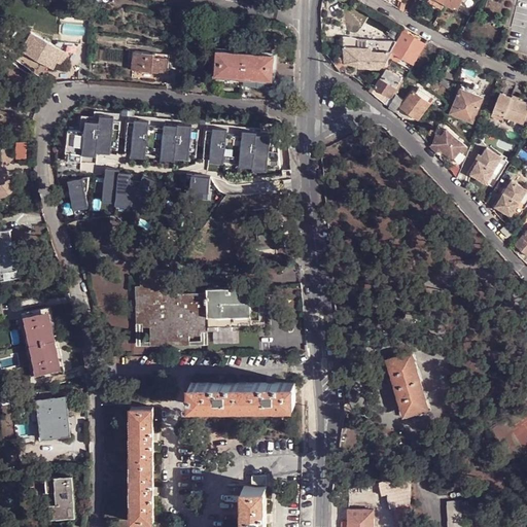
[(13,34),(25,41),(31,30),(20,24),(13,34)]
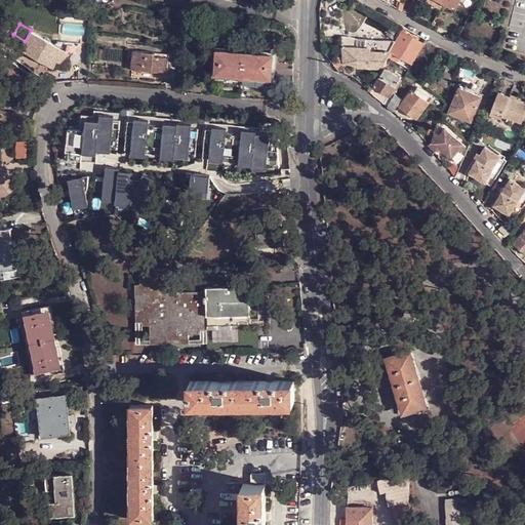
[(25,41),(22,47),(40,58),(41,56),(53,64),(56,58),(62,62),(67,50),(31,30),(25,41)]
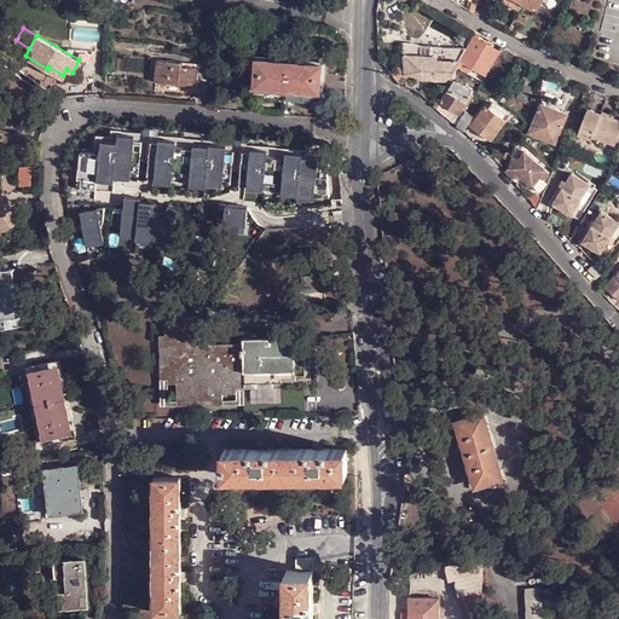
[(476,68),(487,74),(501,51),(474,35),(468,47),(462,59),(466,62),(476,68)]
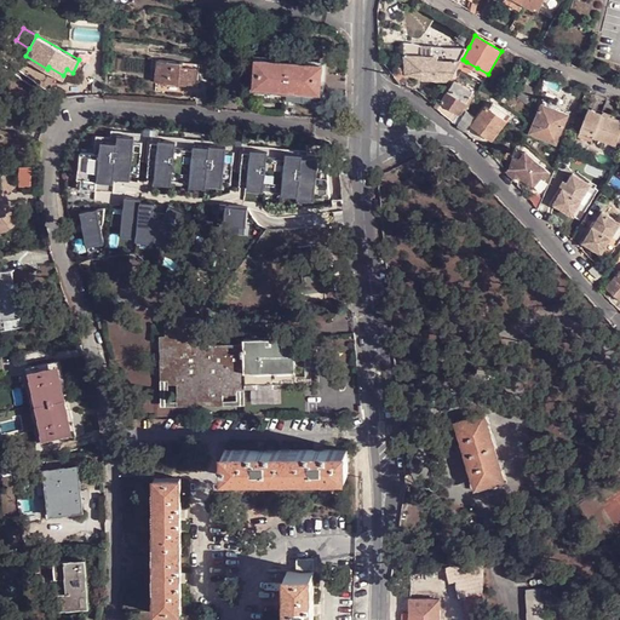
[(406,61),(423,61),(423,41),(405,41),(406,61)]
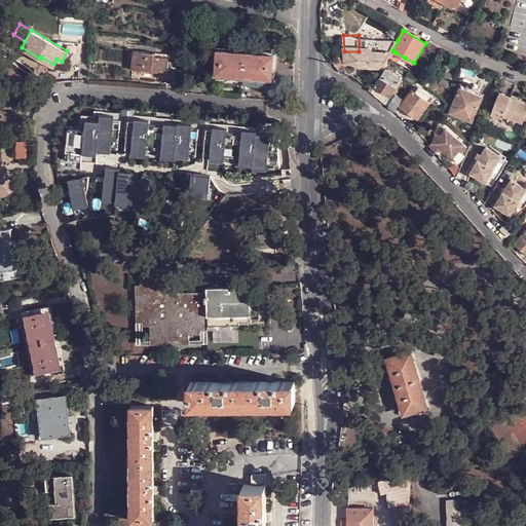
[(392,50),(398,40),(366,39),(365,47),(373,47),(373,50),(391,51),(392,50)]
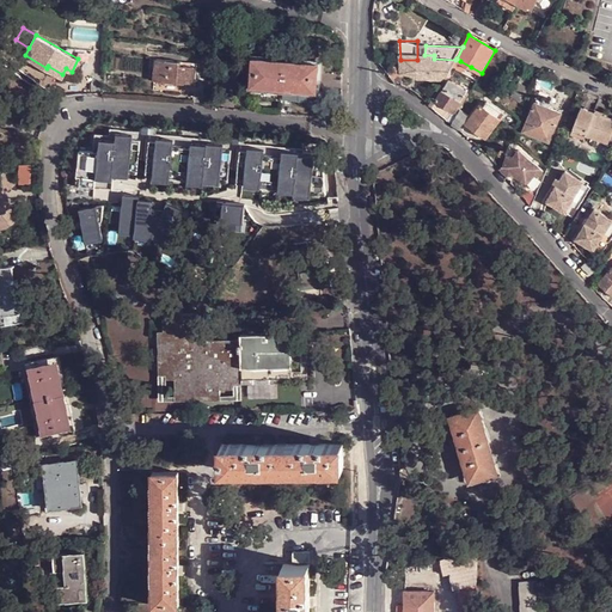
[(154,77),(191,80),(193,62),(181,61),(181,57),(157,55),(154,77)]
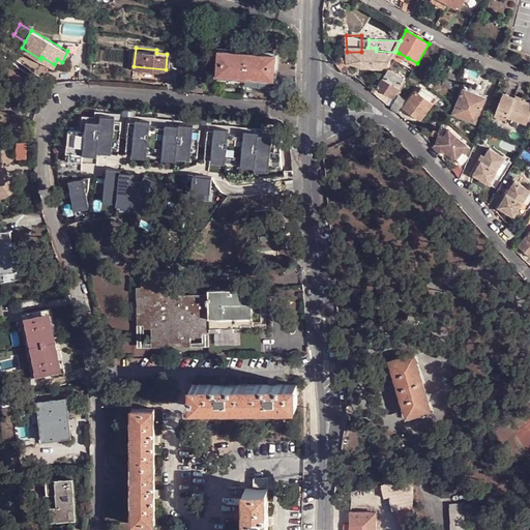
[(273,78),(275,53),(218,48),(216,72),(273,78)]
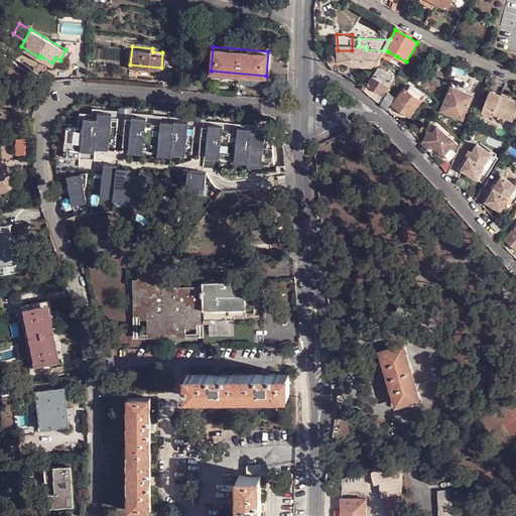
[(152,51),(162,52),(161,68),(164,68),(166,49),(152,48),(152,51)]
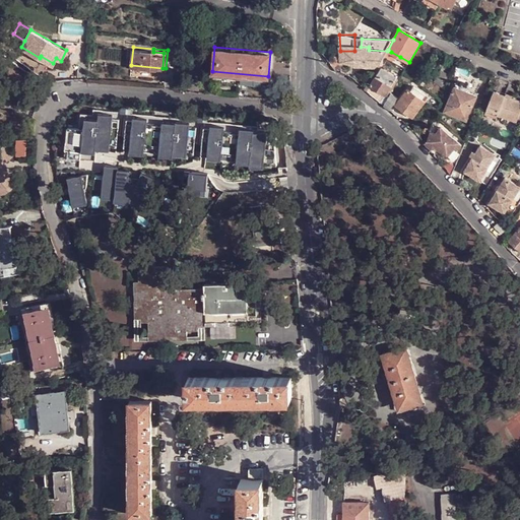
[(362,66),(378,67),(379,65),(387,51),(369,50),(362,50),(362,51),(362,60),(362,66)]
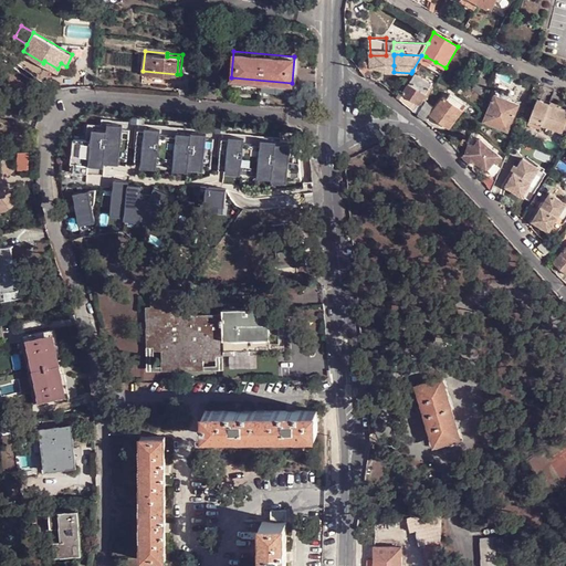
[(386,64),(387,55),(386,55),(370,55),(370,62),(386,64)]
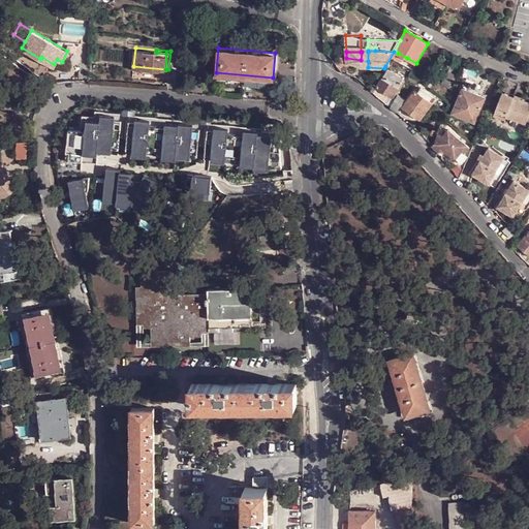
[(53,66),(54,64),(41,57),(40,59),(53,66)]
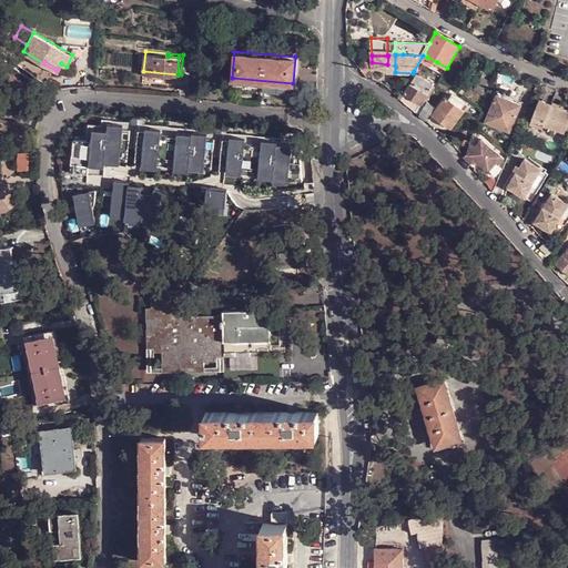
[(411,84),(405,93),(402,99),(416,111),(421,103),(422,103),(427,93),(432,85),(433,84),(416,74),(414,78),(415,78),(411,84)]
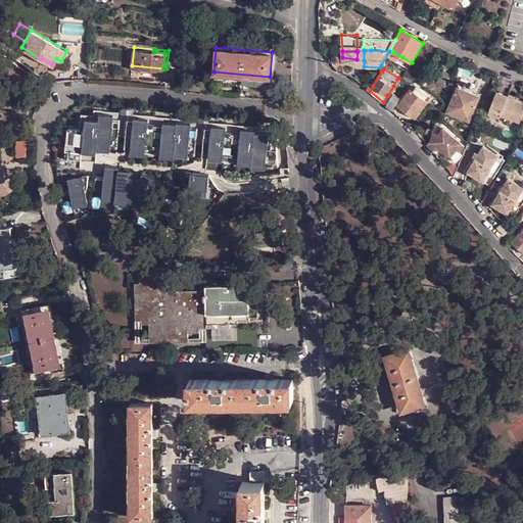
[(443,85),(450,74),(443,69),(437,82),(443,85)]
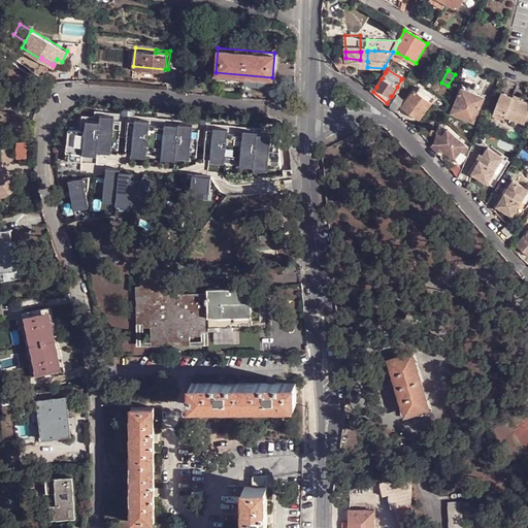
[(485,96),(486,93),(465,85),(463,84),(462,87),(485,96)]
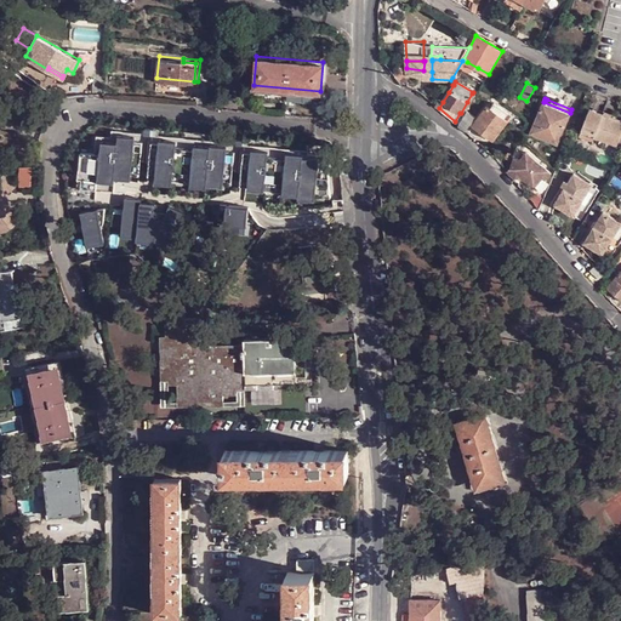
[(455,121),(459,125),(468,109),(471,104),(467,102),(461,113),(460,113),(455,121)]
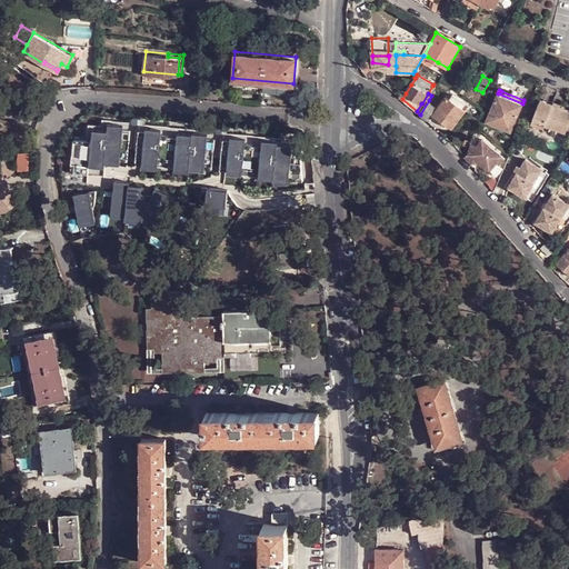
[(453,93),(449,98),(462,108),(467,102),(453,93)]
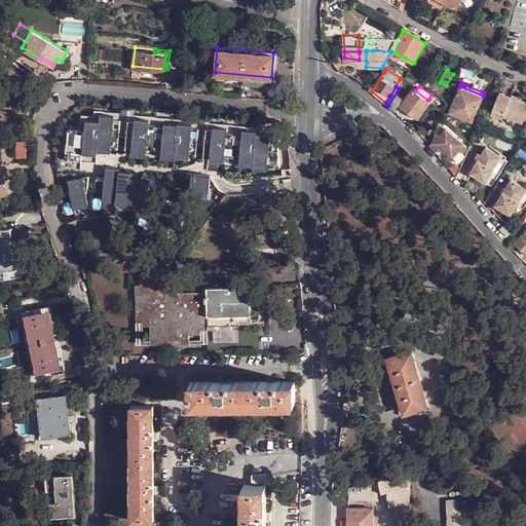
[(472,120),(483,96),(460,86),(449,111),(472,120)]
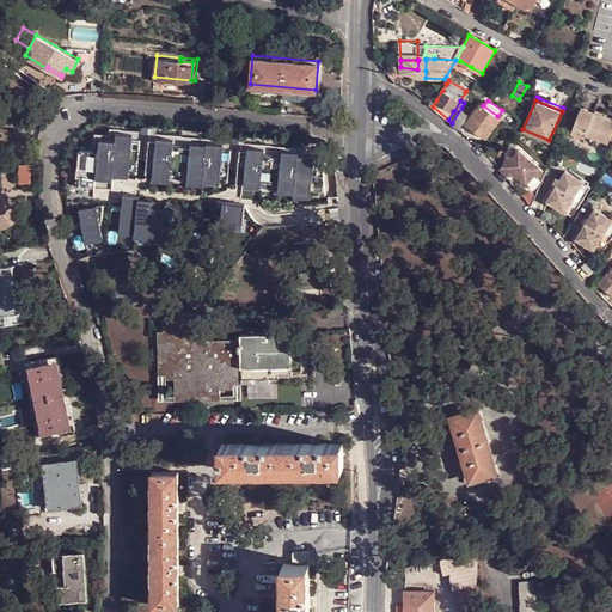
[(485,136),(500,118),(497,116),(483,105),(481,104),(467,122),(485,136)]
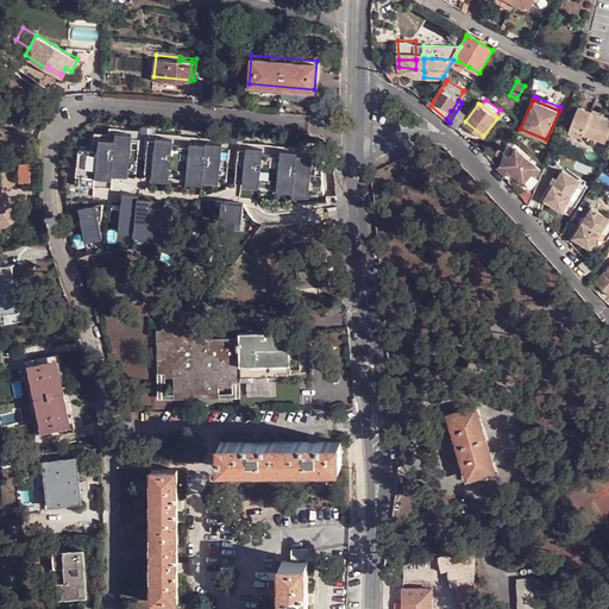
[(571,127),(585,132),(592,111),(579,106),(571,127)]
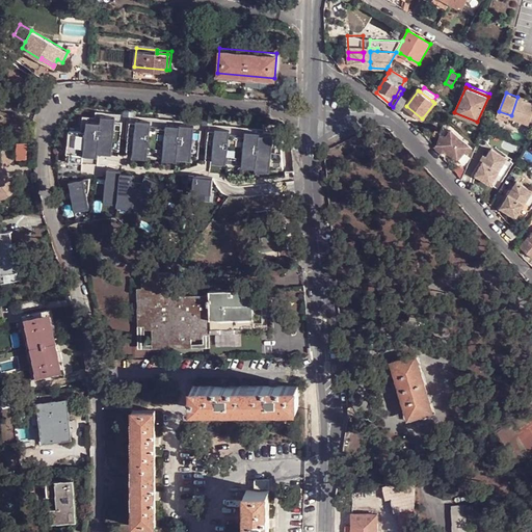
[(408,100),(401,94),(393,107),(399,112),(408,100)]
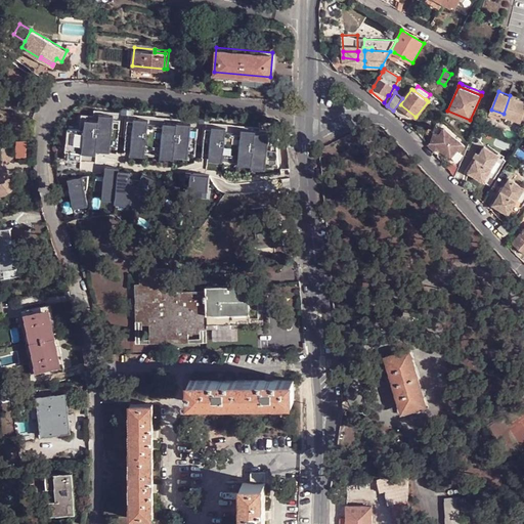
[(504,114),(491,110),(490,112),(503,116),(521,123),(521,122),(523,115),(523,100),(516,98),(510,95),(504,114)]
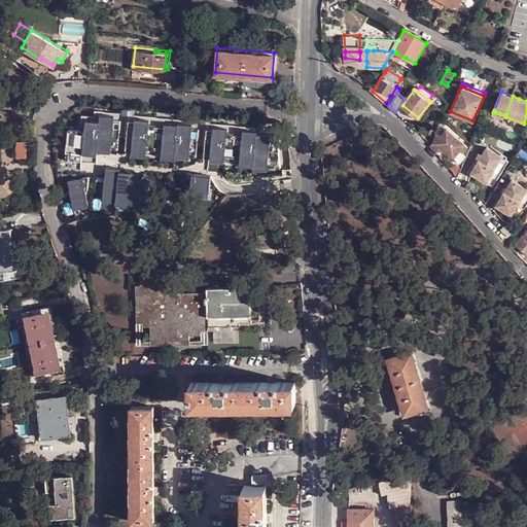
[(505,116),(493,112),(492,115),(503,120),(505,116)]
